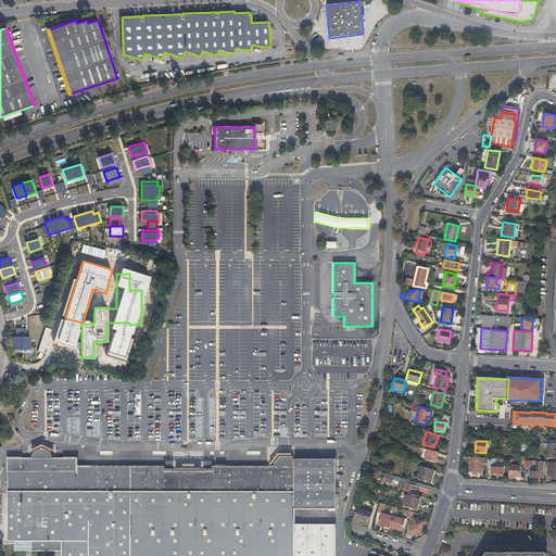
[(555,443),(546,443),(546,458),(555,458),(555,443)]
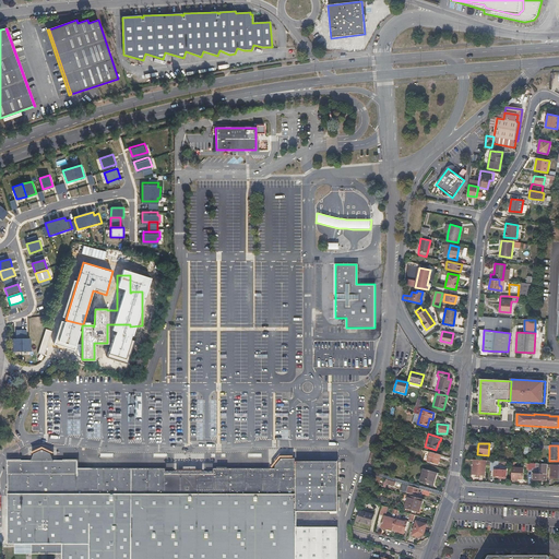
[(34,453),(31,460),(33,461),(34,458),(38,454),(42,452),(47,454),(49,456),(51,460),(55,460),(50,453),(43,450),(34,453)]
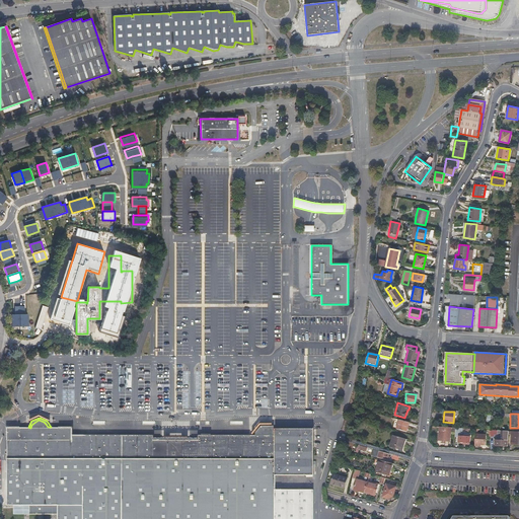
[(54,514),(54,518),(312,518),(313,490),(275,490),(275,475),(313,475),(313,456),(313,429),(291,429),(274,429),(274,431),(270,431),(267,429),(262,429),(257,433),(257,440),(198,440),(153,440),(72,440),(72,436),(72,435),(72,427),(51,427),(48,427),(46,424),(44,422),(39,420),(35,422),(31,425),(30,428),(28,427),(6,428),(6,440),(7,440),(7,505),(13,505),(25,505),(54,505),(54,514)]
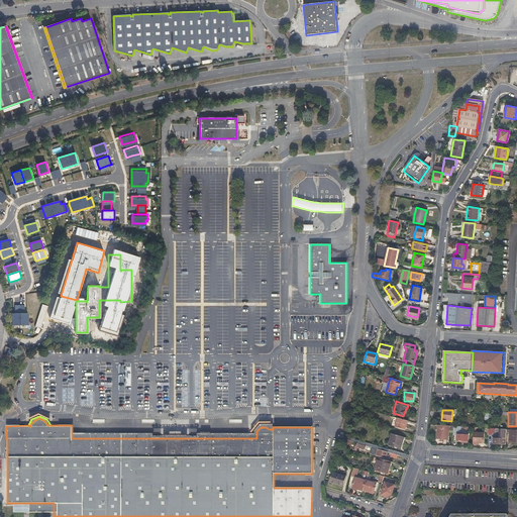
[(407,421),(397,418),(395,427),(405,430),(407,421)]
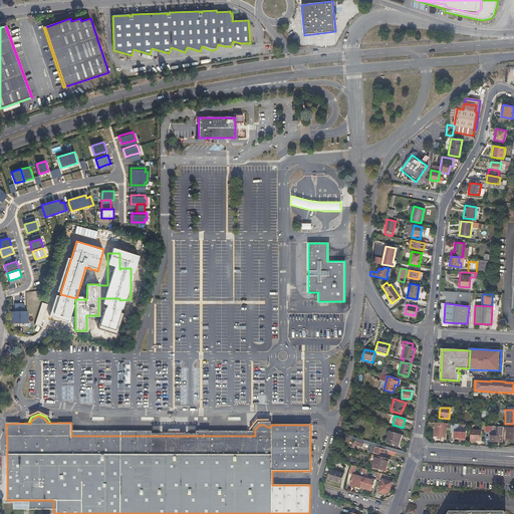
[(271,427),(271,425),(268,425),(266,422),(258,422),(253,428),(253,431),(253,432),(196,432),(196,436),(255,436),(255,429),(259,425),(264,425),(267,427),(271,427)]
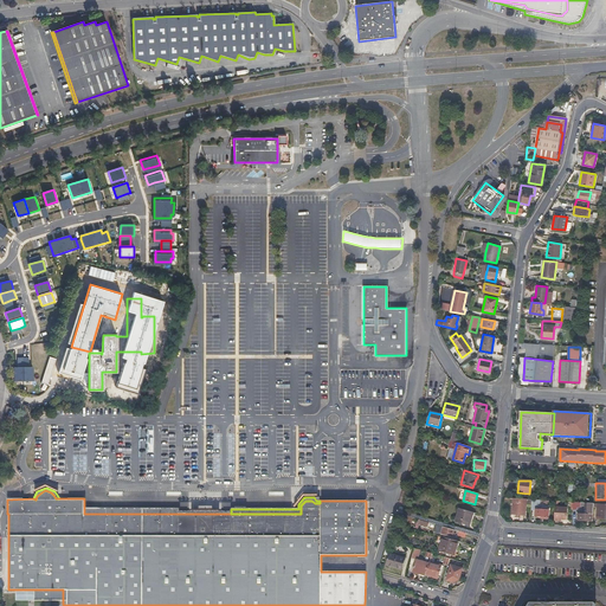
[(526,500),(514,498),(513,514),(523,515),(526,500)]
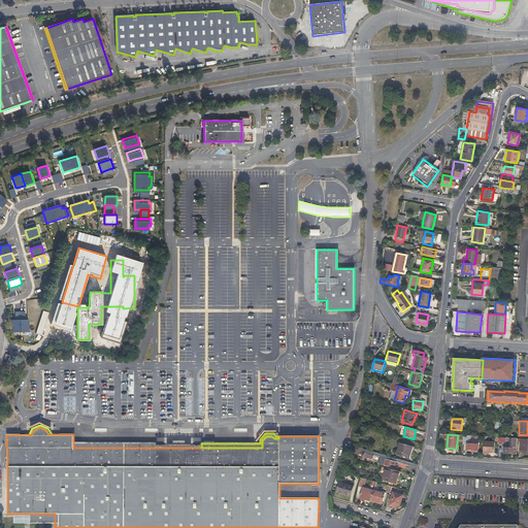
[(483,441),(483,452),(493,453),(493,442),(483,441)]
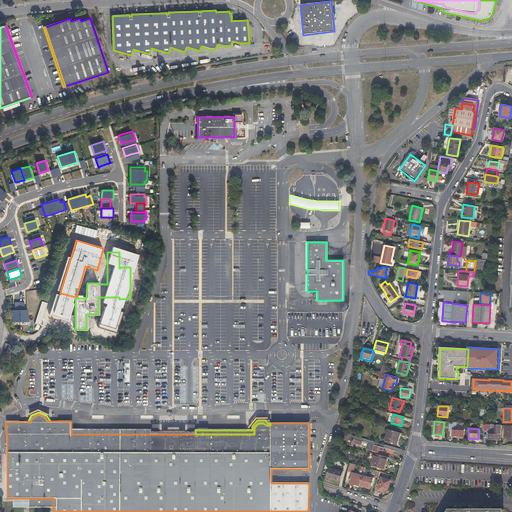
[(398,433),(388,430),(385,442),(396,445),(398,440),(396,440),(398,433)]
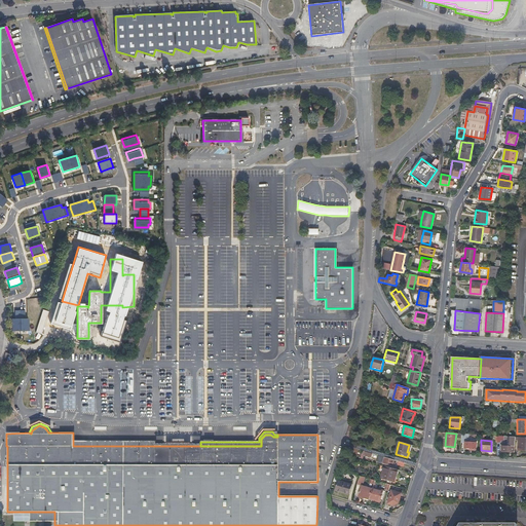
[(363,451),(361,458),(363,459),(364,455),(376,459),(377,455),(363,451)]
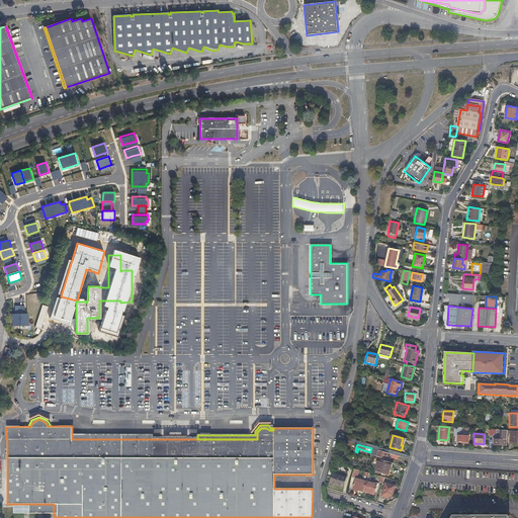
[(387,453),(378,450),(376,456),(385,459),(387,453)]
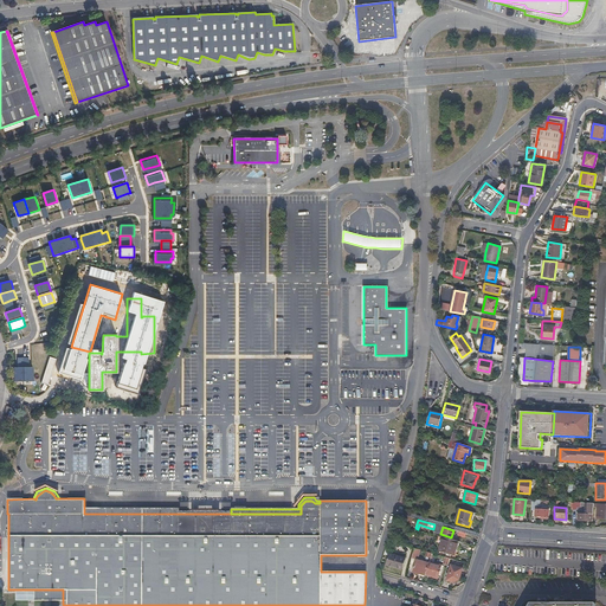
[(458,541),(443,536),(438,552),(453,555),(458,541)]
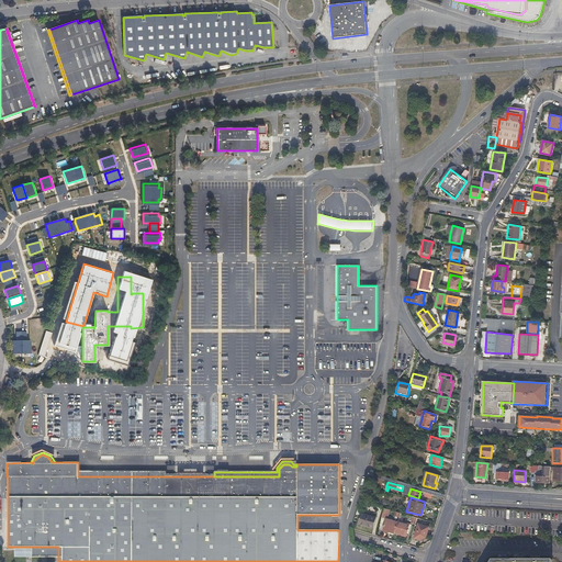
[(361,514),(358,525),(364,526),(372,527),(375,517),(361,514)]
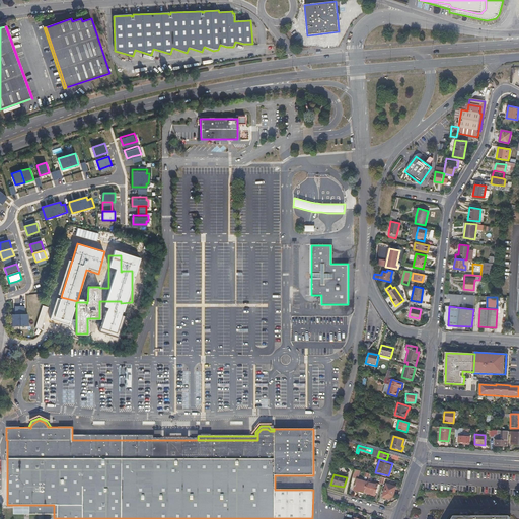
[(354,490),(364,493),(367,483),(357,478),(354,490)]
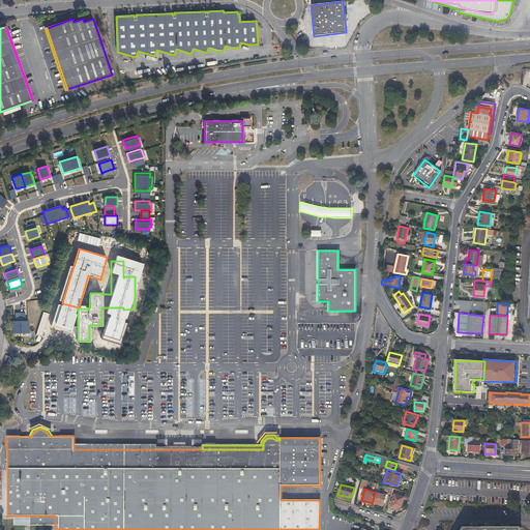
[(375,493),(372,503),(382,506),(385,494),(375,491),(375,493)]
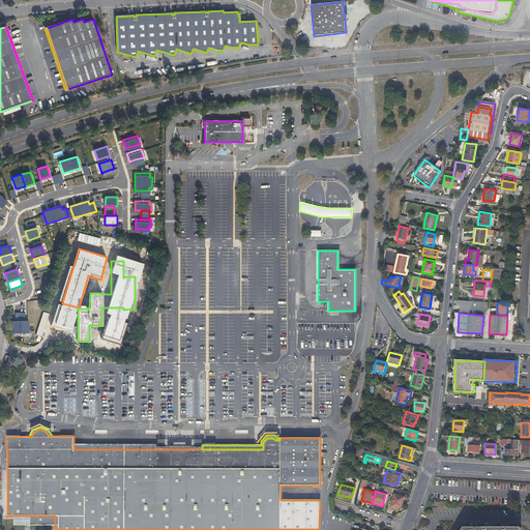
[(393,494),(389,507),(395,509),(402,506),(404,497),(393,494)]
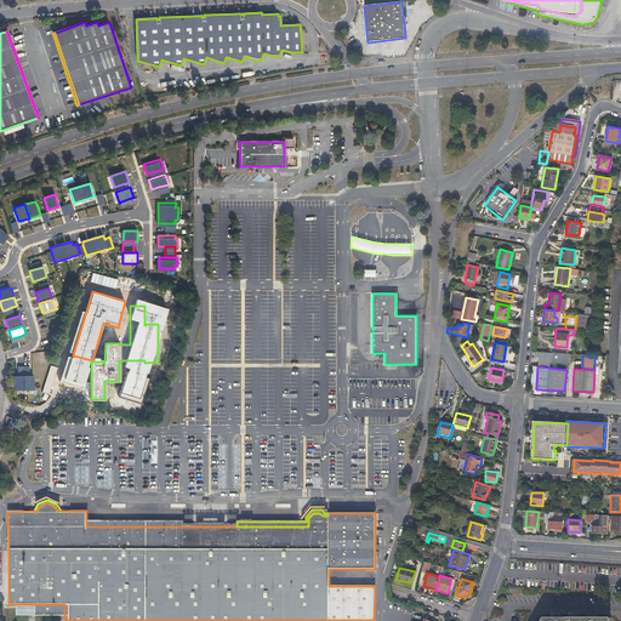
[(30,604),(16,604),(16,615),(64,615),(64,604),(30,604)]
